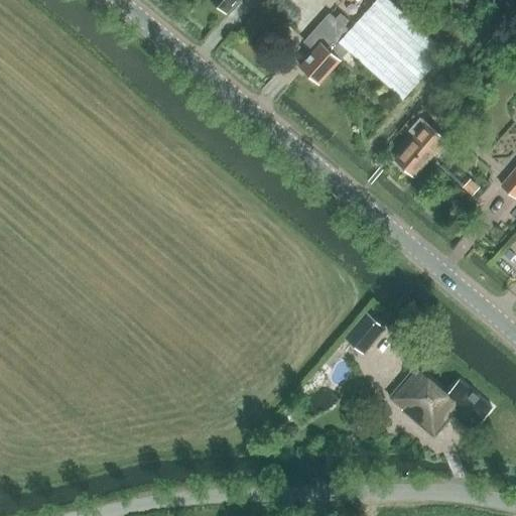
[(213,0),(227,12),(237,0),(213,0)]
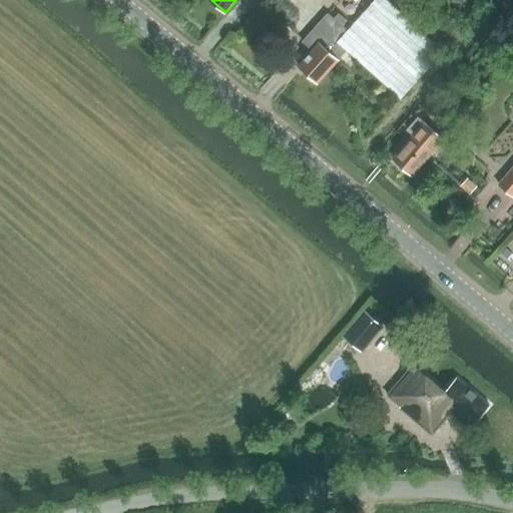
[(387,0),(373,0),(347,30),(342,26),(347,21),(339,13),(334,19),(328,13),(303,42),(312,50),(298,65),(318,83),(347,50),(401,99),(444,51),(387,0)]
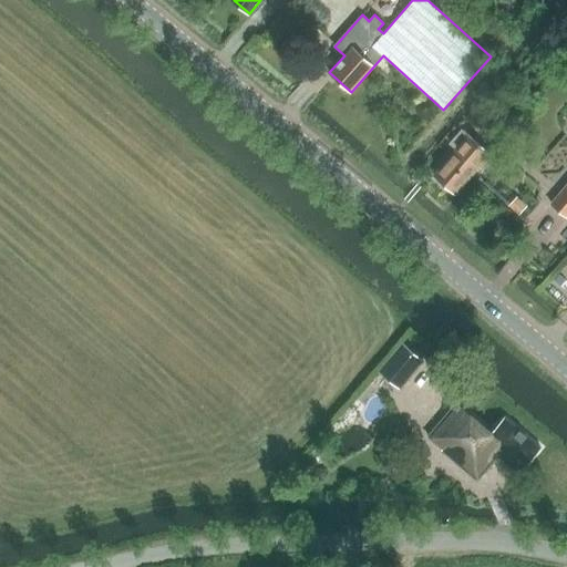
[(456,195),(490,154),(461,129),(450,143),(456,148),(433,175),(456,195)]
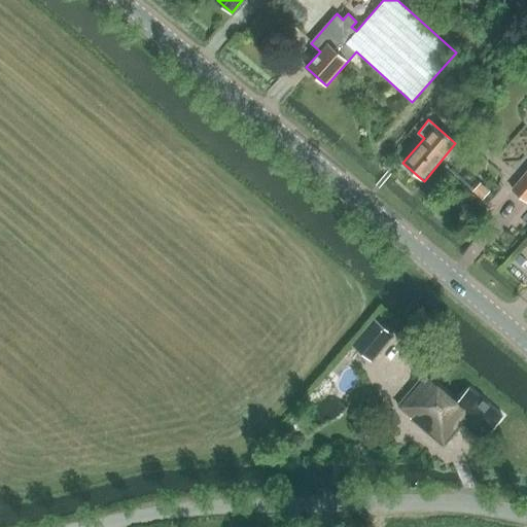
[(526,171),(512,189),(526,202),(526,171)]
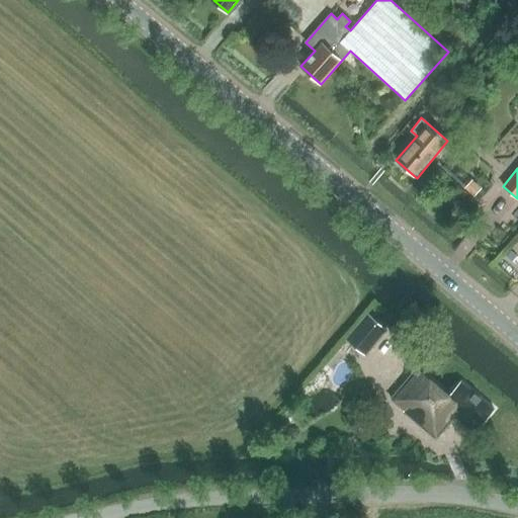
[(345,341),(364,356),(385,330),(366,315),(345,341)]
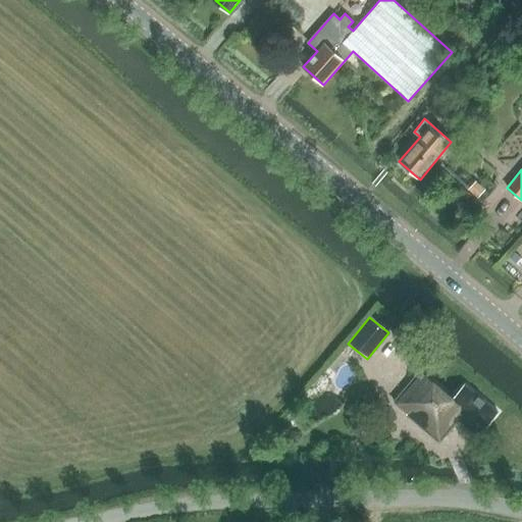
[(477,434),(497,412),(464,384),(452,399),(420,371),(395,403),(407,413),(406,415),(438,442),(458,419),(477,434)]
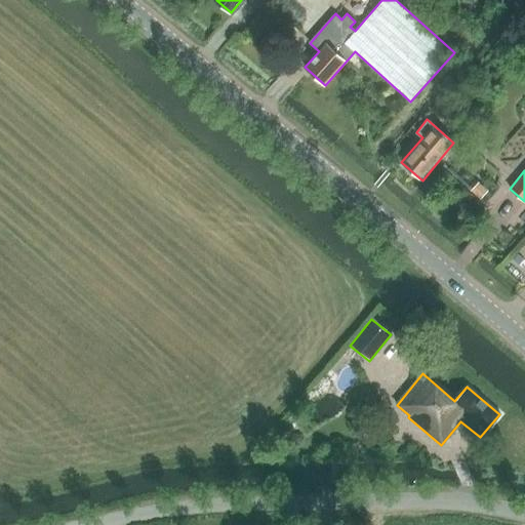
All buildings are outlined.
